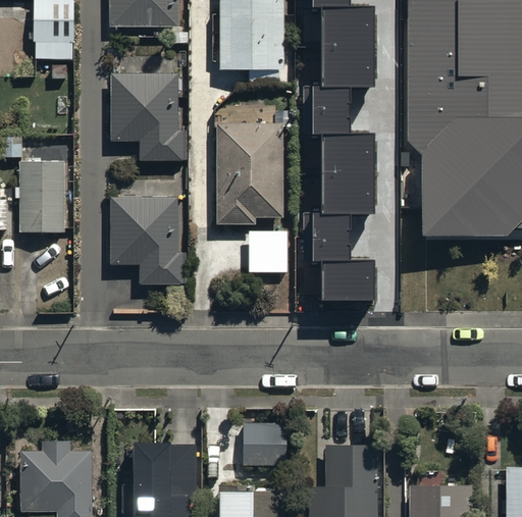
[(73,41),(72,0),(33,0),(33,40),(36,40),(36,60),(52,60),(52,80),(67,80),(67,58),(71,58),(71,41),(73,41)]
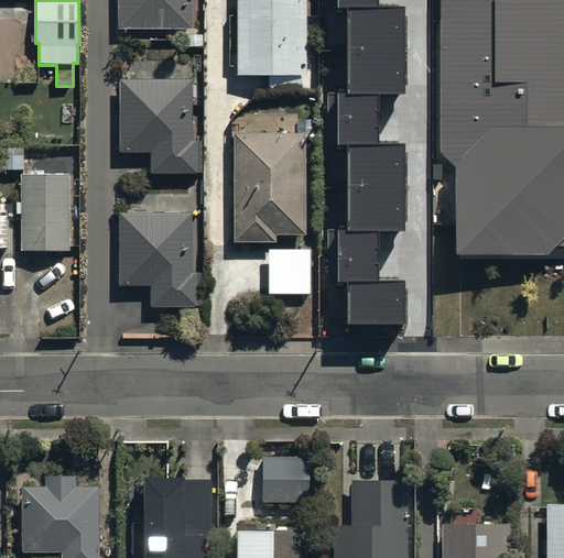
[(193,0),(117,0),(117,29),(193,29),(193,0)]
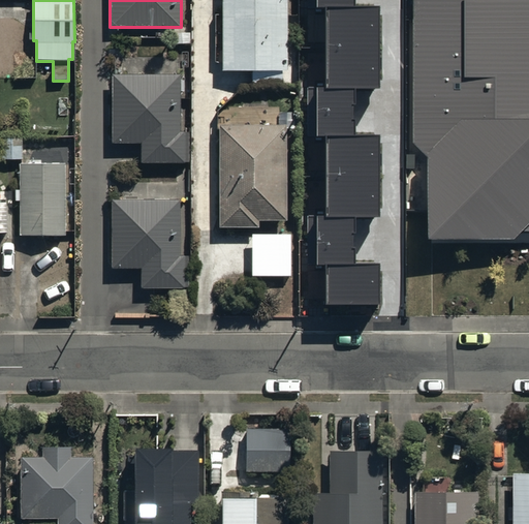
[(287,0),(219,0),(220,71),(287,71),(287,0)]
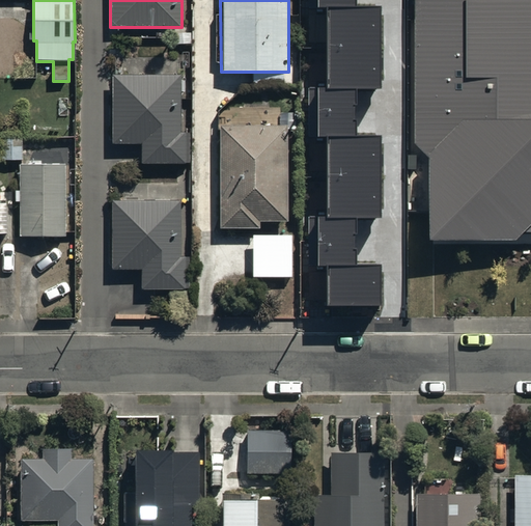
[(317,0),(317,11),(328,11),(328,91),(316,91),(317,142),(327,142),(327,221),(317,221),(317,271),(327,271),(327,311),(382,311),(382,270),(356,270),(356,223),(381,223),(381,141),(357,141),(357,94),(382,94),(382,12),(356,12),(355,0),(317,0)]
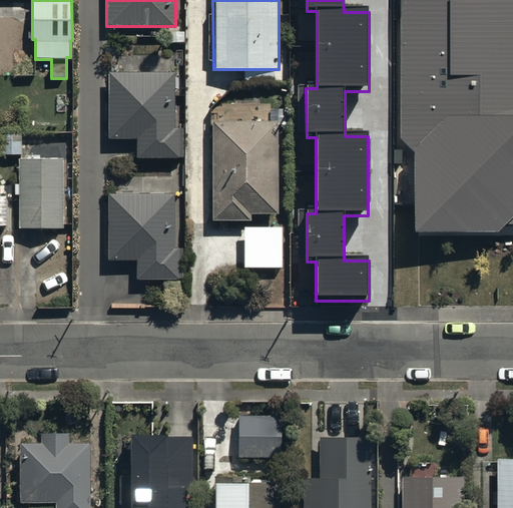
[(401,0),(401,147),(414,158),(414,231),(497,231),(497,224),(512,223),(512,2),(457,3),(457,0),(401,0)]
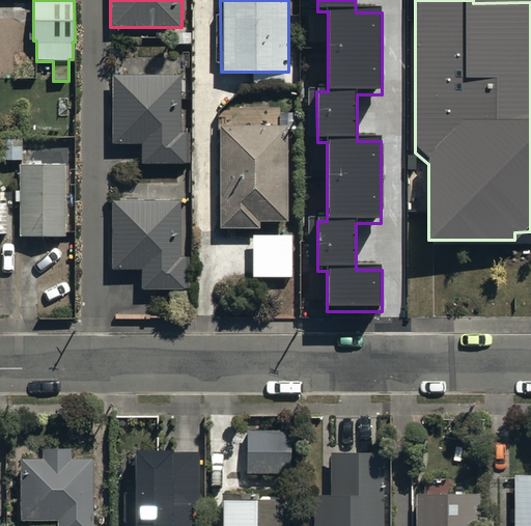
[(178,75),(112,74),(111,142),(141,142),(140,163),(188,163),(189,132),(177,131),(178,102),(192,102),(193,93),(185,93),(185,79),(178,78),(178,75)]
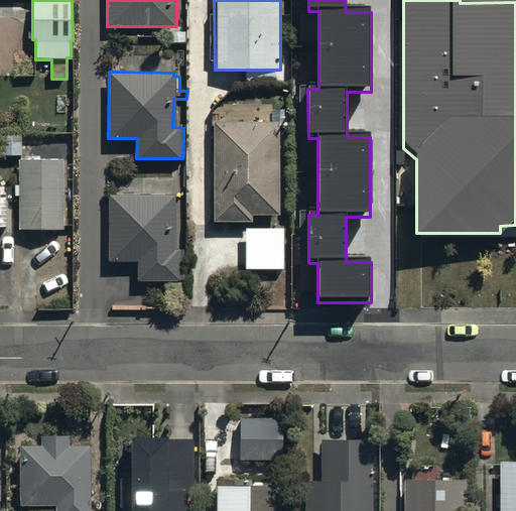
[(277,118),(212,119),(213,222),(254,221),(254,213),(279,213),(277,118)]
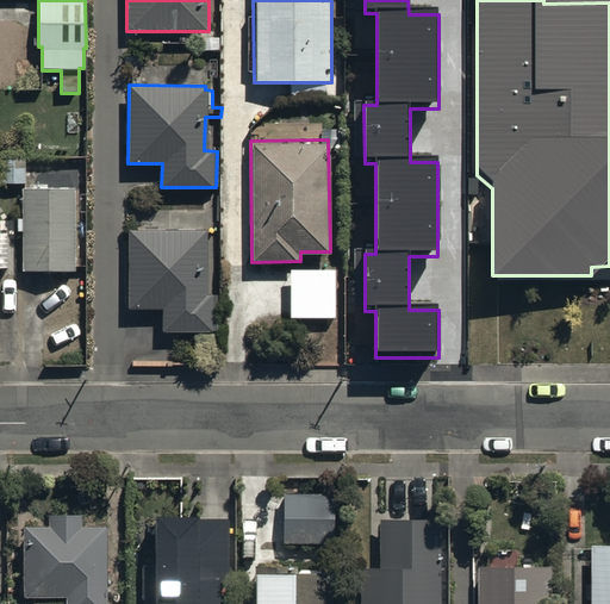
[(75,271),(74,188),(27,188),(27,160),(2,160),(2,186),(20,186),(22,219),(17,219),(17,231),(23,231),(23,271),(75,271)]
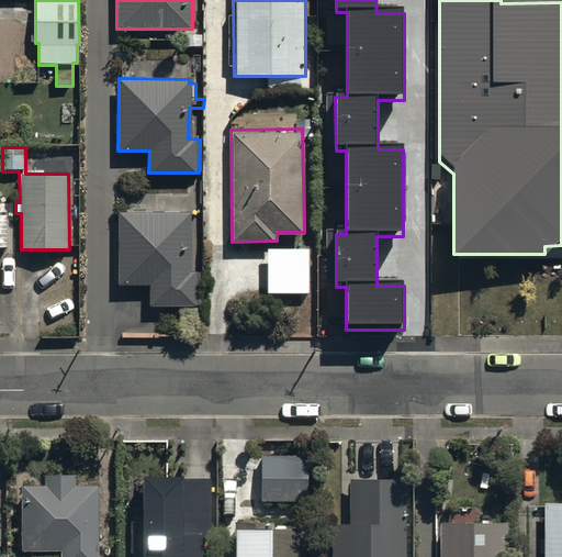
[(127,210),(117,210),(117,286),(150,286),(149,305),(199,305),(199,270),(190,270),(190,211),(154,211),(154,208),(128,208),(127,210)]
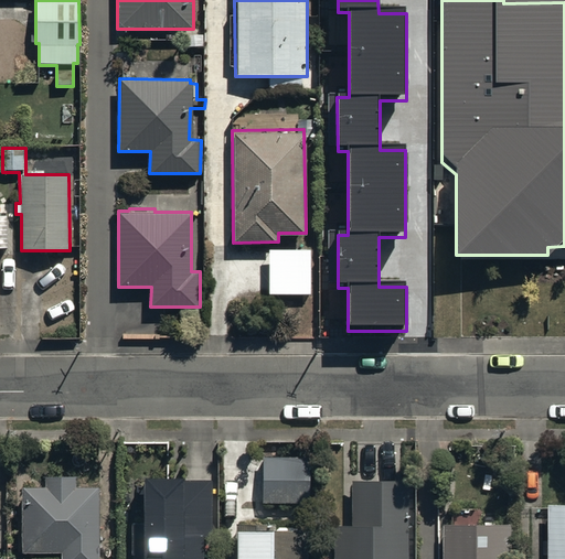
[(299,454),(259,454),(259,505),(299,505),(299,454)]
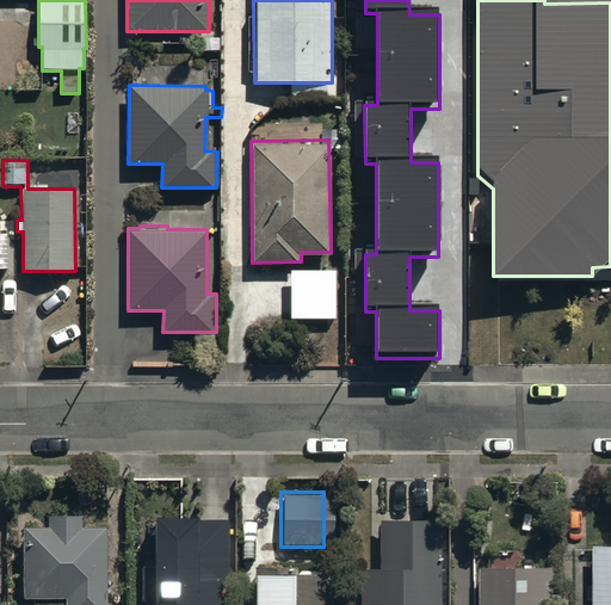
[(197,506),(152,505),(150,604),(215,604),(215,572),(227,572),(227,517),(197,517),(197,506)]
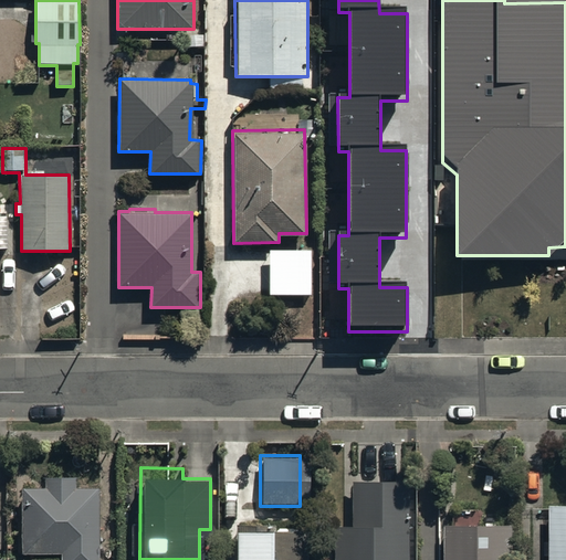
[(96,559),(97,483),(75,483),(75,477),(45,477),(45,486),(25,486),(25,553),(61,553),(61,559),(96,559)]
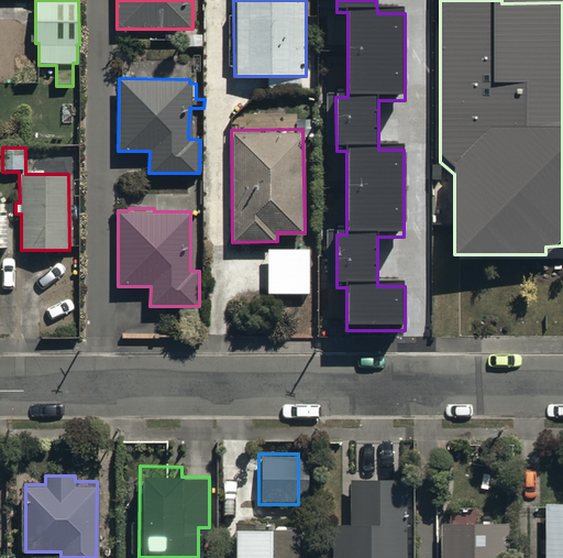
[(405,557),(406,476),(349,476),(350,522),(332,522),(332,557),(405,557)]
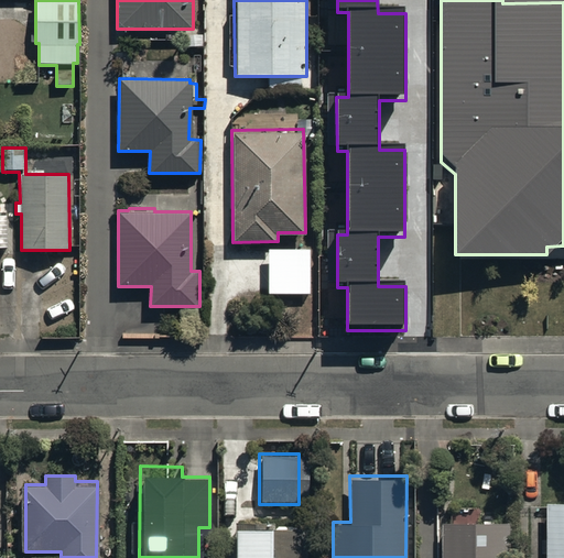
[(563,557),(563,501),(548,501),(546,557),(563,557)]
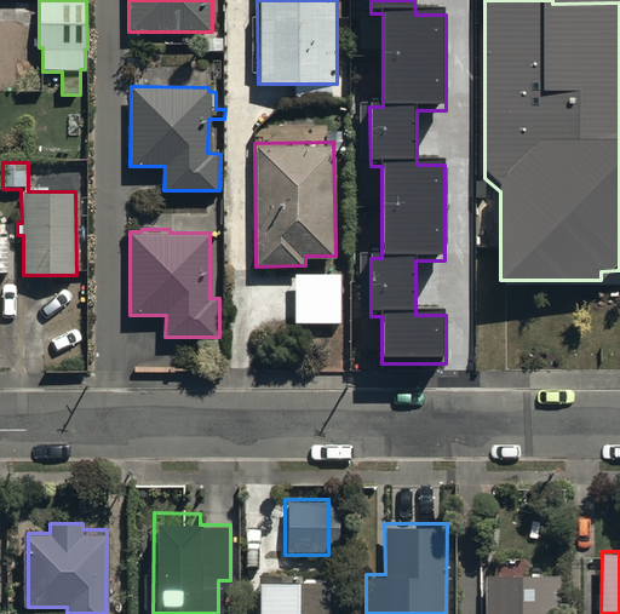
[(332,613),(332,567),(256,569),(256,613),(332,613)]
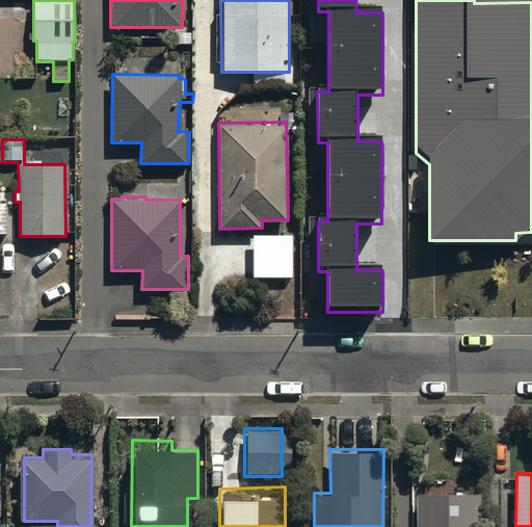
[(483,526),(484,492),(418,492),(418,526),(483,526)]
